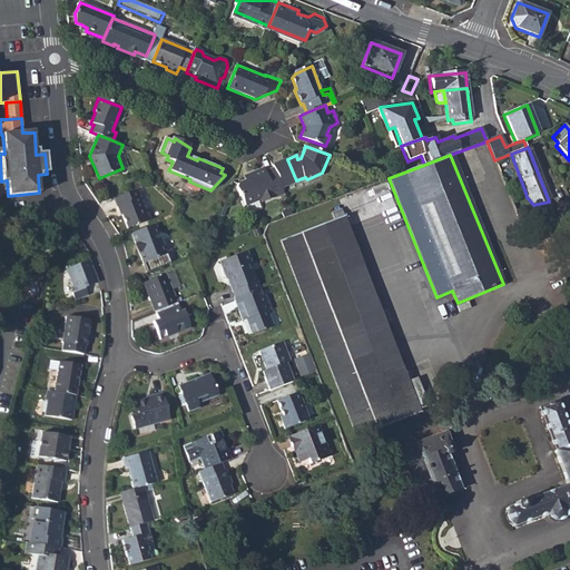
[(275,168),(283,186),(296,180),(287,159),(273,165),(275,168)]
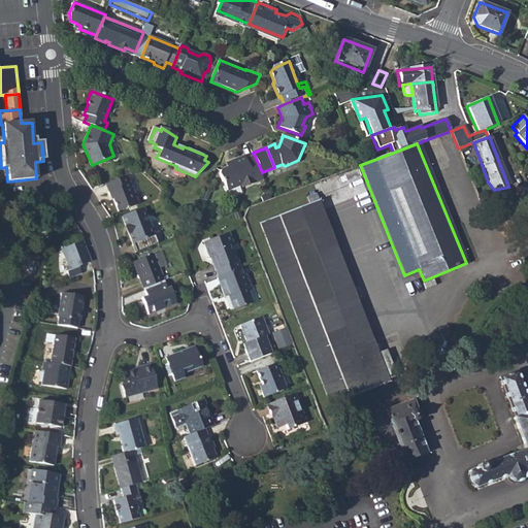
[(245,187),(264,179),(262,172),(255,156),(245,159),(244,157),(231,162),(232,165),(228,167),(222,170),(221,173),(225,182),(226,182),(230,190),(243,185),(245,187)]
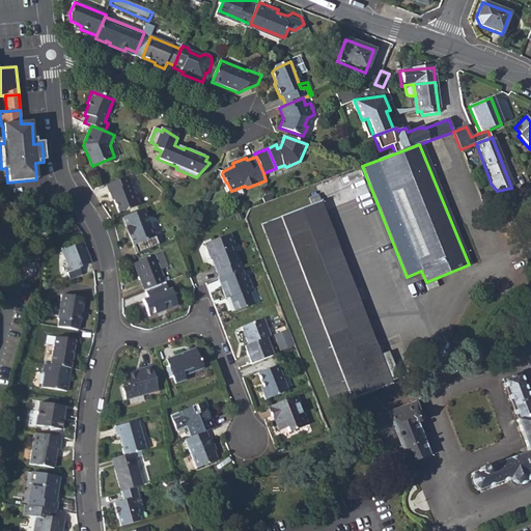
[(140,204),(129,176),(107,185),(111,196),(113,195),(119,212),(127,208),(128,210),(140,204)]
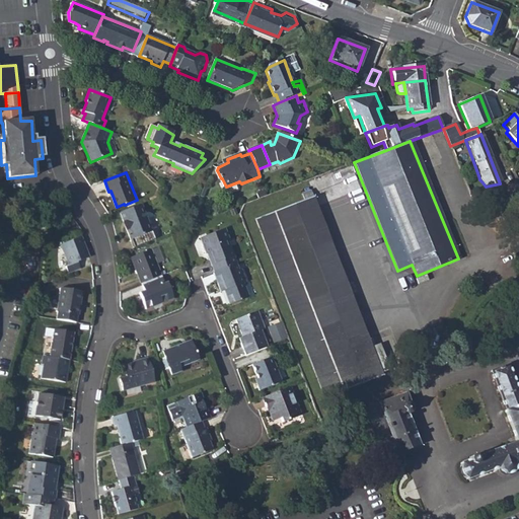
[(254,220),(324,398),(381,376),(311,197),(254,220)]
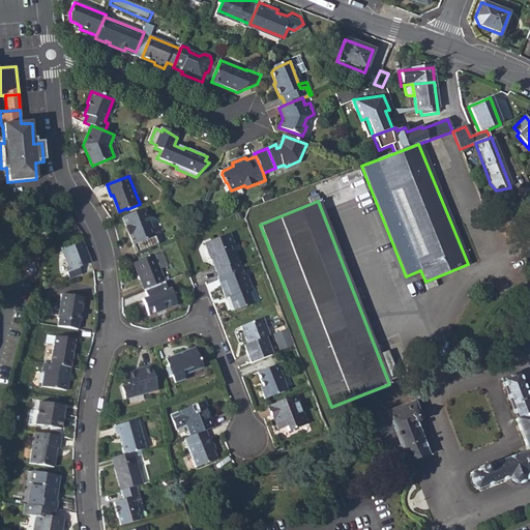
[(123,216),(138,254),(158,245),(145,209),(123,216)]
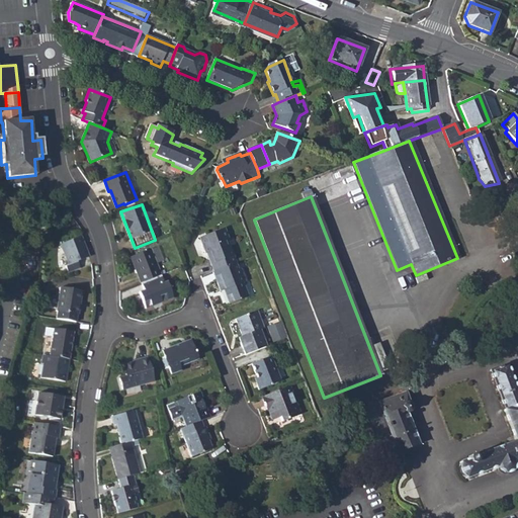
[(208,263),(211,271),(235,262),(228,243),(224,244),(223,240),(227,239),(223,228),(205,234),(205,237),(204,240),(199,242),(203,253),(205,252),(208,259),(210,258),(212,262),(208,263)]
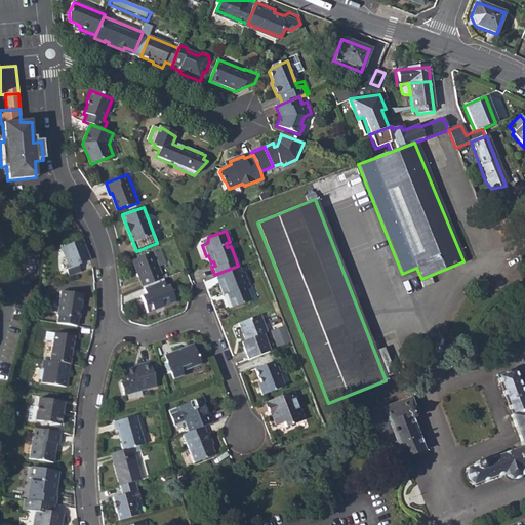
[(62,247),(70,269),(89,261),(82,241),(62,247)]
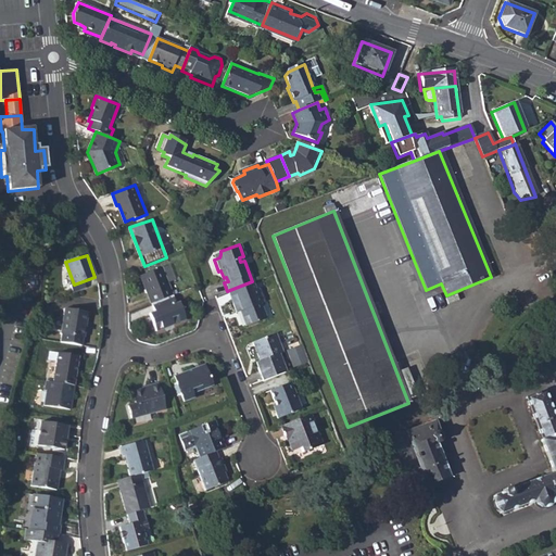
[(139,275),(150,303),(173,294),(161,266),(139,275)]
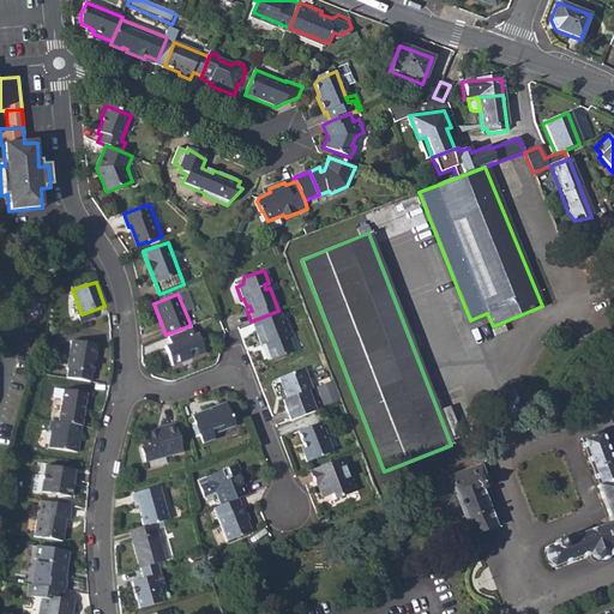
[(282,318),(278,311),(251,321),(260,344),(265,343),(271,359),(294,350),(288,333),(290,333),(284,317),(282,318)]
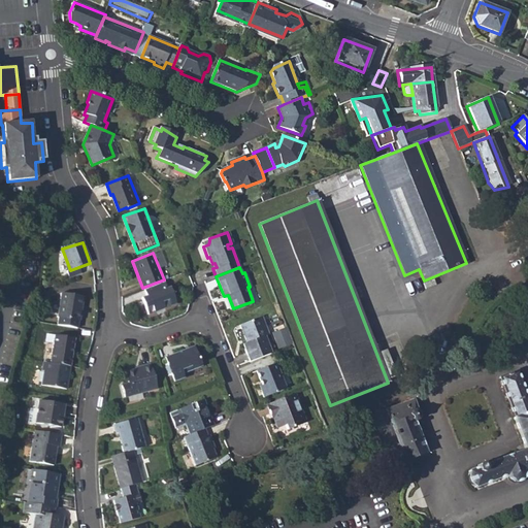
[(166,287),(164,279),(142,288),(145,294),(141,296),(147,314),(177,302),(171,285),(166,287)]
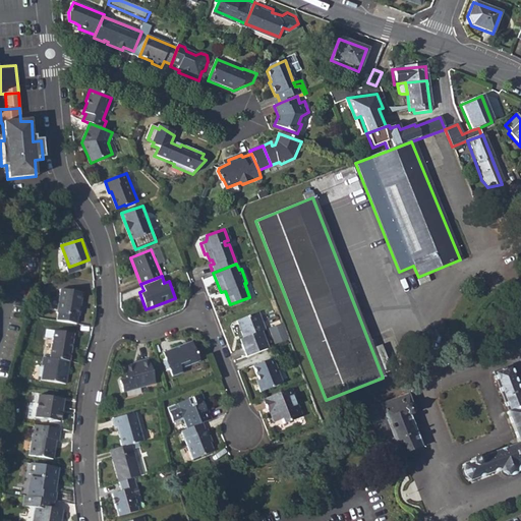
[(58,288),(55,312),(77,316),(81,291),(58,288)]
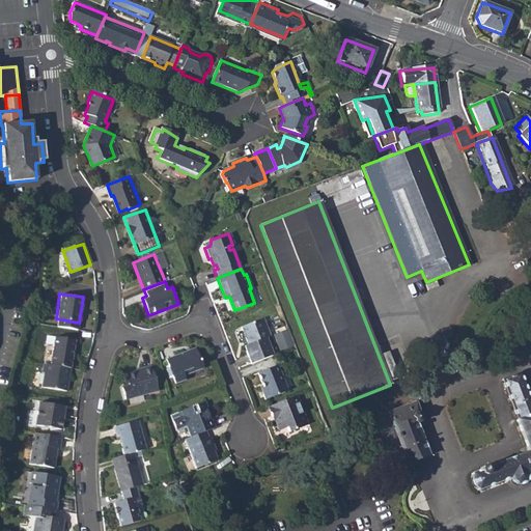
[(245,345),(252,363),(274,355),(268,338),(271,336),(263,318),(243,327),(249,343),(245,345)]
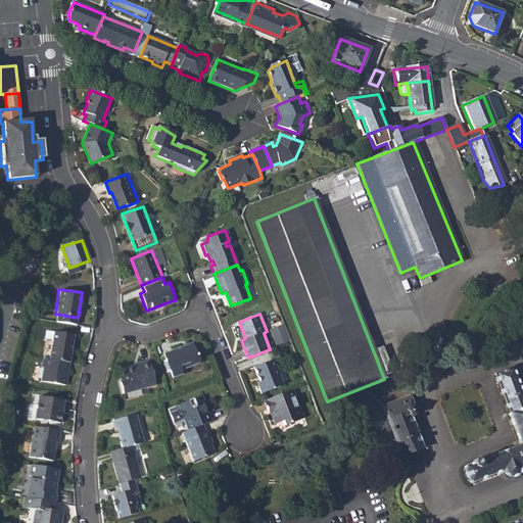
[(271,325),(275,344),(287,341),(282,322),(271,325)]
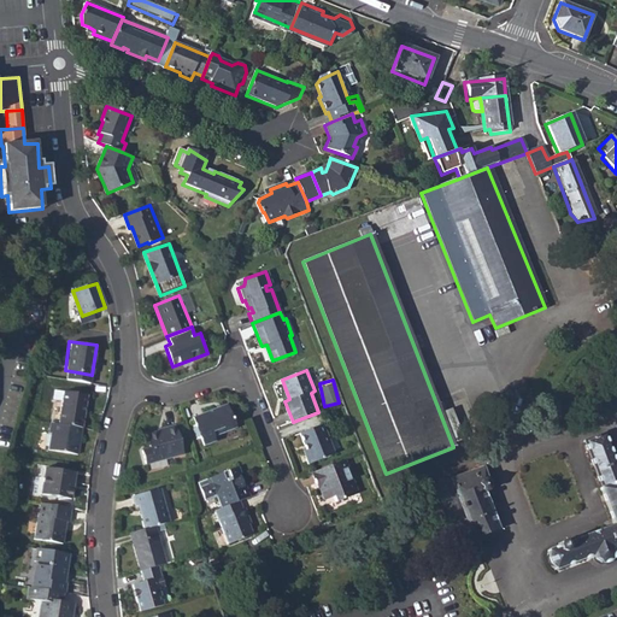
[(63,391),(57,423),(81,427),(86,395),(63,391)]
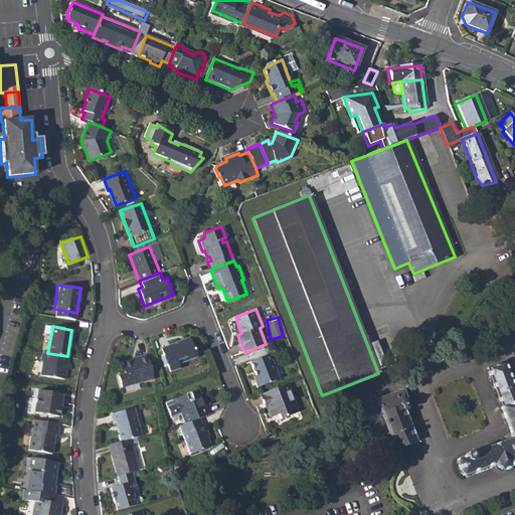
[(162,348),(171,372),(180,369),(178,364),(197,357),(190,338),(162,348)]
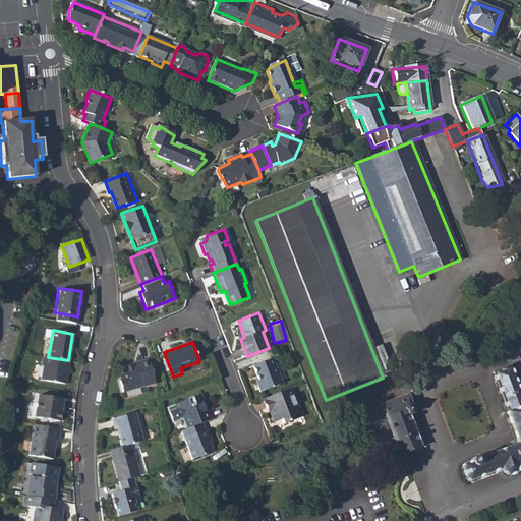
[(64,383),(68,360),(48,357),(42,356),(40,365),(42,365),(40,380),(64,383)]
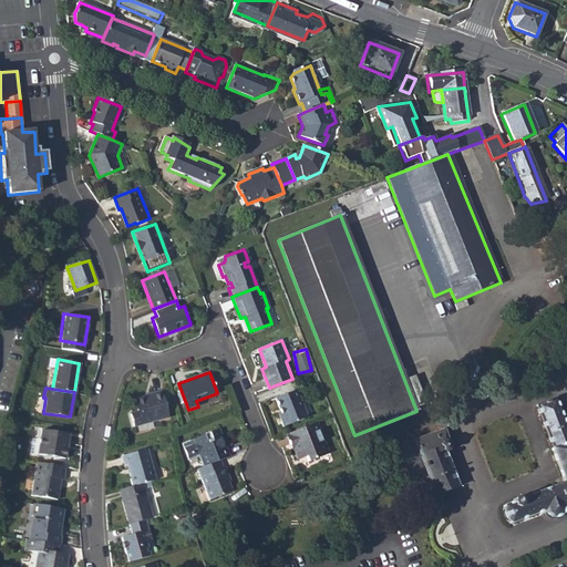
[(151,391),(152,392),(135,398),(137,406),(130,409),(133,422),(167,412),(161,389),(151,391)]
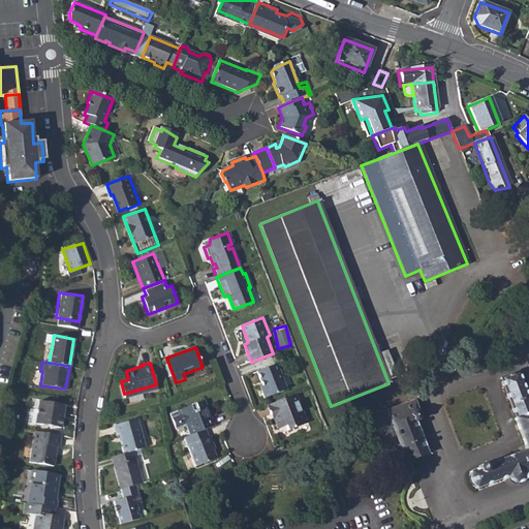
[(260,386),(265,398),(286,390),(277,364),(257,371),(263,385),(260,386)]
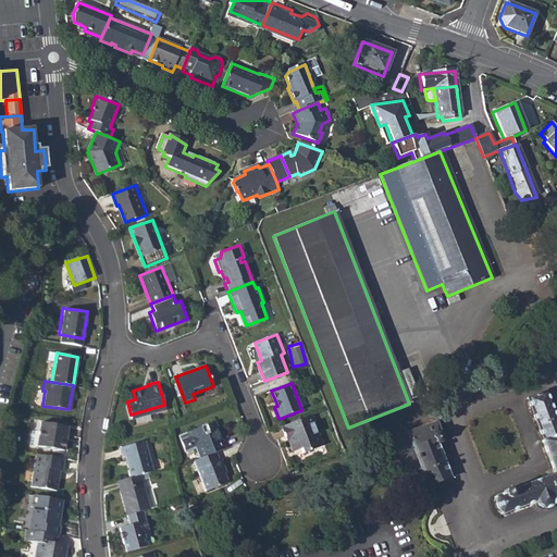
[(494,510),(499,515),(532,502),(534,505),(540,508),(546,508),(552,505),(554,498),(553,495),(556,493),(556,424),(544,391),(525,398),(542,440),(541,441),(554,474),(511,490),(509,489),(506,489),(503,490),(502,493),(493,497),(492,504),(494,510)]
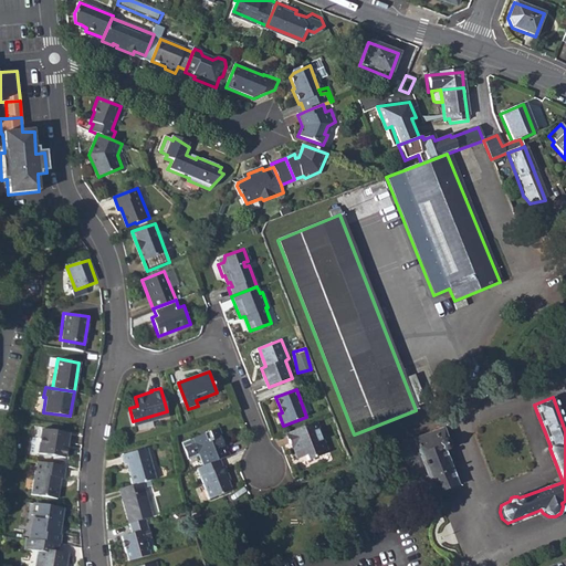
[(65,452),(70,423),(41,419),(39,432),(37,447),(65,452)]
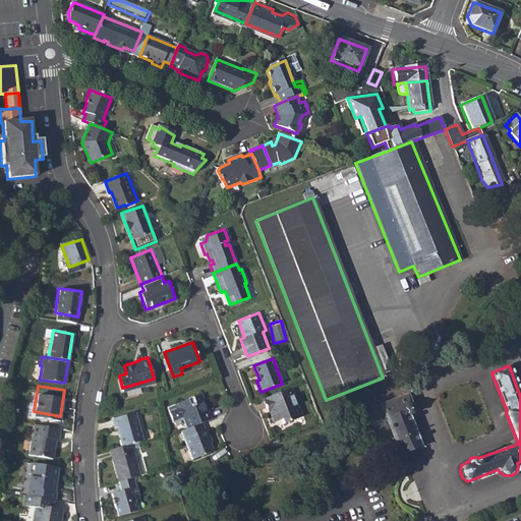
[(301,417),(290,389),(262,400),(266,409),(268,407),(270,411),(268,412),(272,422),(280,420),(282,424),(301,417)]
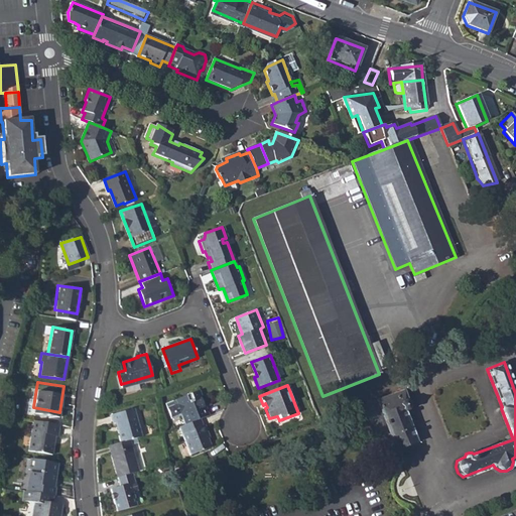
[(182,415),(185,424),(200,419),(210,415),(206,404),(204,405),(202,400),(203,400),(200,390),(190,394),(184,396),(175,399),(176,401),(172,403),(172,401),(165,404),(171,419),(182,415)]
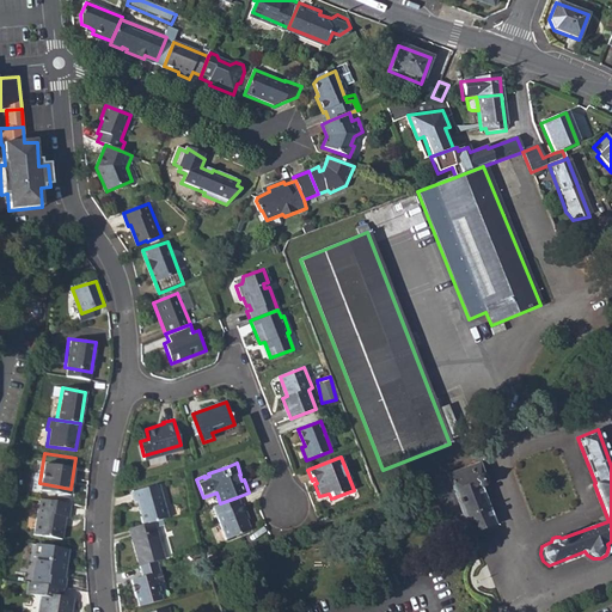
[(442,521),(450,518),(459,514),(467,534),(493,526),(478,489),(482,488),(484,483),(477,464),(426,484),(442,521)]
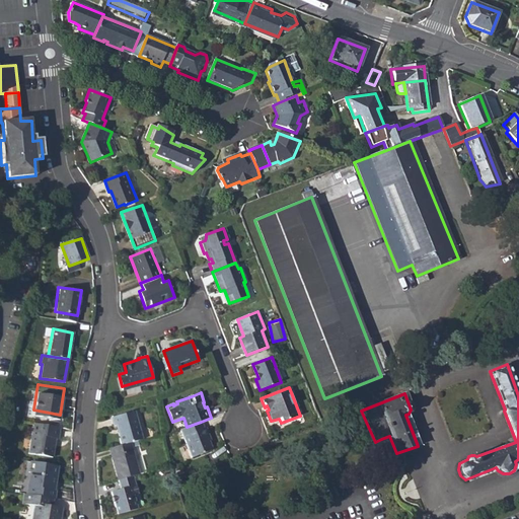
[(26,409),(33,410),(35,396),(28,395),(26,409)]
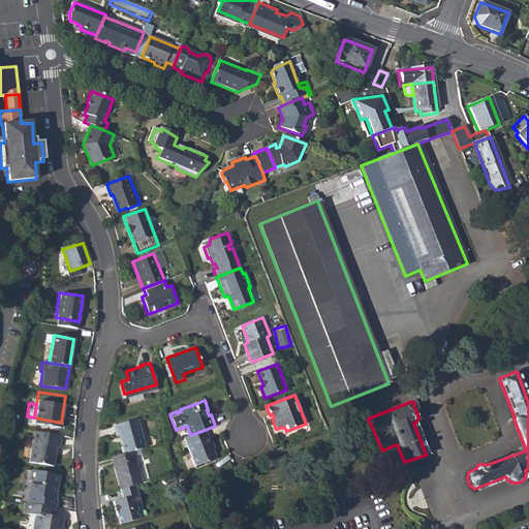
[(121,441),(124,454),(133,452),(145,447),(136,418),(114,425),(116,434),(120,433),(122,440),(121,441)]
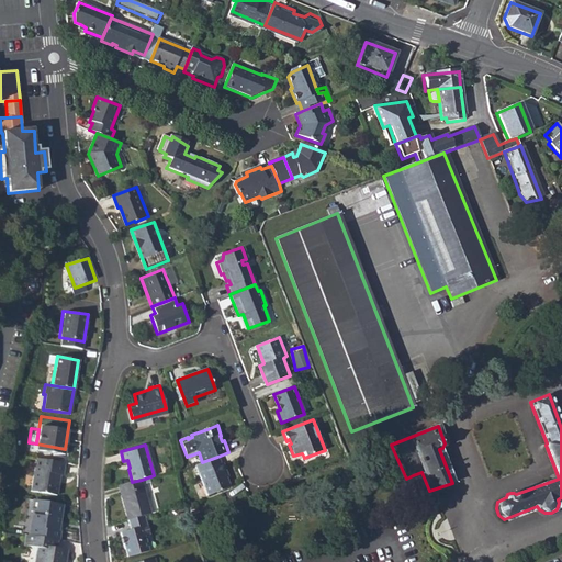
[(221,464),(217,457),(202,462),(195,464),(206,496),(229,487),(224,472),(226,472),(223,463),(221,464)]
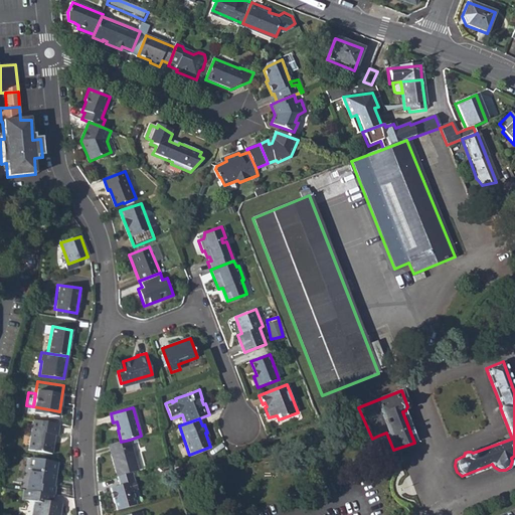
[(56,437),(58,424),(31,420),(27,452),(50,455),(54,436),(56,437)]
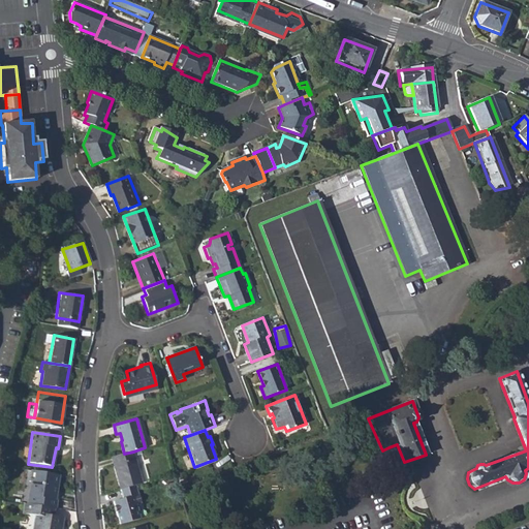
[(394,461),(402,463),(404,462),(397,444),(389,447),(394,461)]
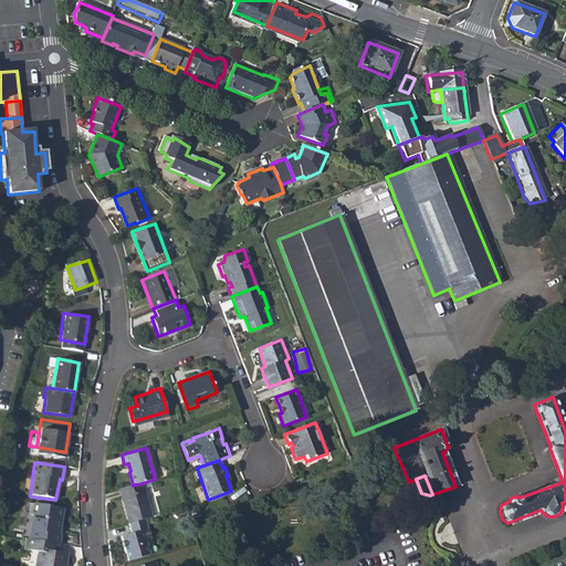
[(119,489),(129,523),(146,519),(152,517),(143,483),(133,485),(119,489)]
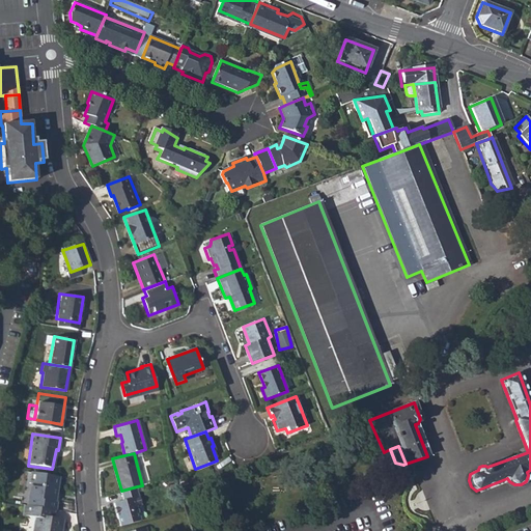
[(33,485),(30,507),(56,511),(57,502),(54,501),(55,494),(57,494),(60,477),(32,473),(30,485),(33,485)]
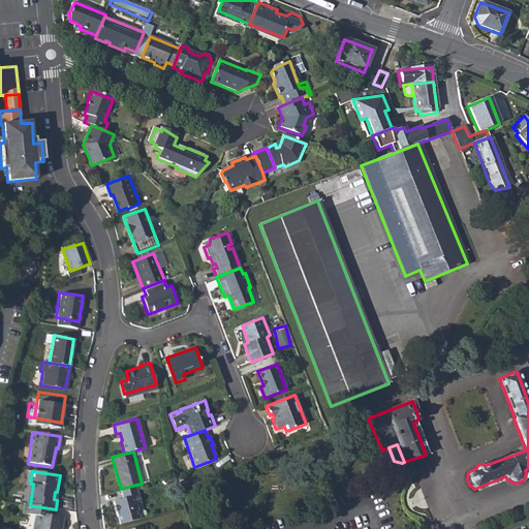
[(114,501),(120,525),(142,519),(137,504),(142,503),(136,485),(121,489),(123,498),(114,501)]
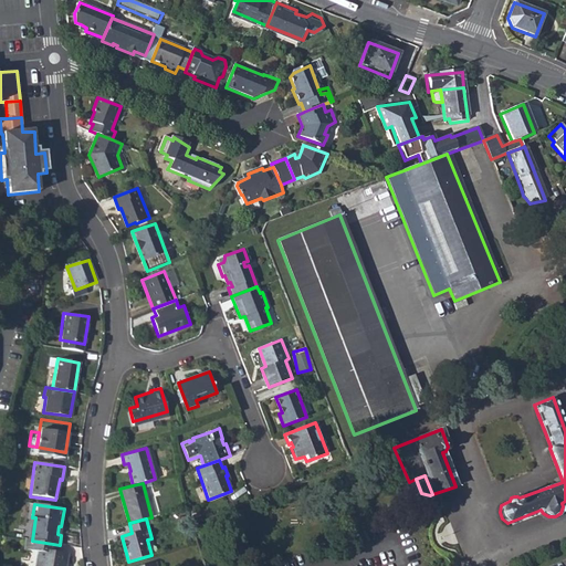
[(59,553),(60,545),(32,541),(27,540),(24,551),(38,553),(35,565),(65,565),(67,555),(59,553)]
